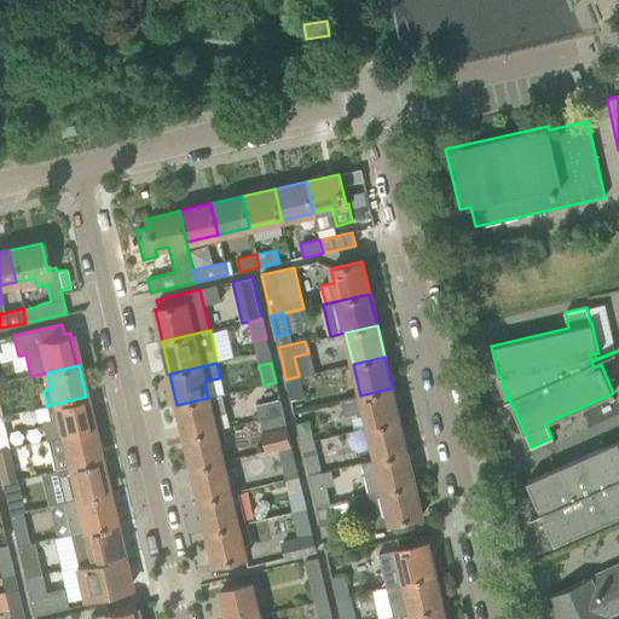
[(304,397),(299,376),(285,380),(290,399),(304,397)]
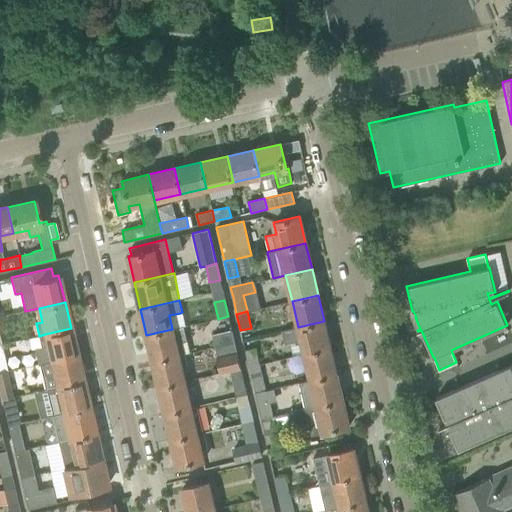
[(324,321),(298,327),(281,331),(284,344),(301,340),(304,353),(330,347),(324,321)]
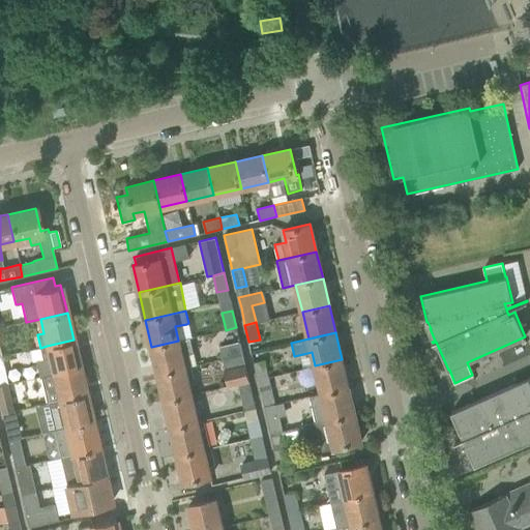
[(194,355),(189,337),(178,341),(151,347),(157,374),(190,366),(188,357),(194,355)]
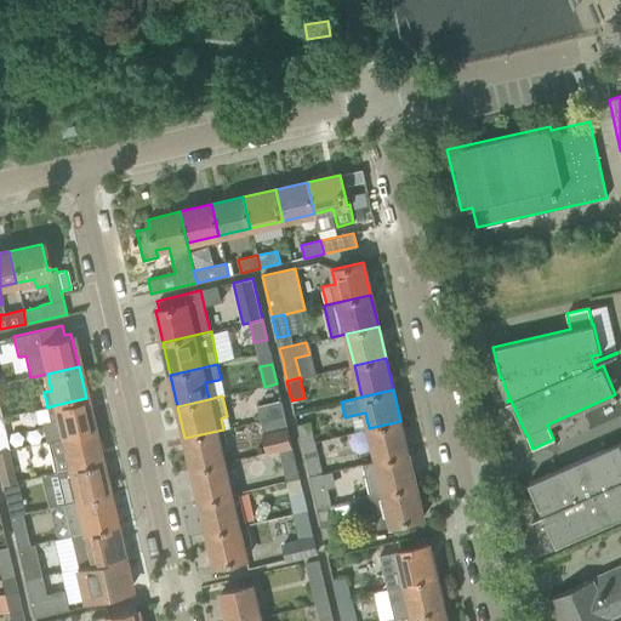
[(93,429),(86,398),(55,405),(47,408),(50,421),(41,423),(45,440),(47,440),(62,437),(93,429)]
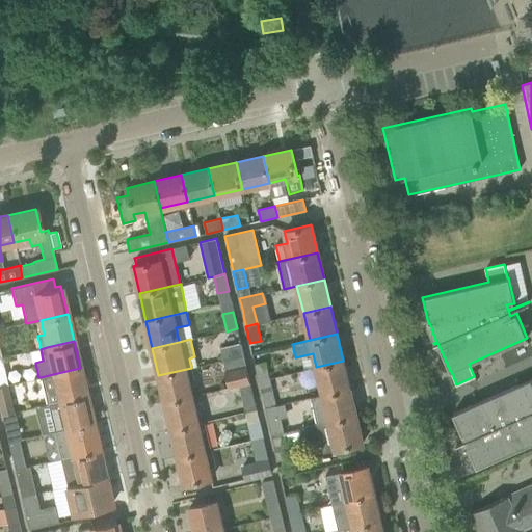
[(220,348),(223,360),(243,355),(241,343),(220,348)]
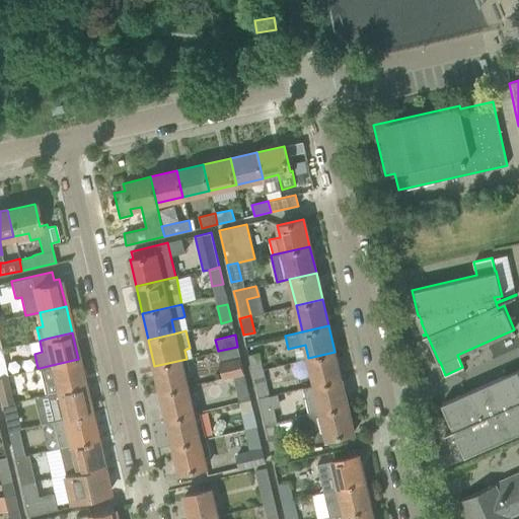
[(244,373),(237,347),(218,351),(224,378),(233,376),(244,373)]
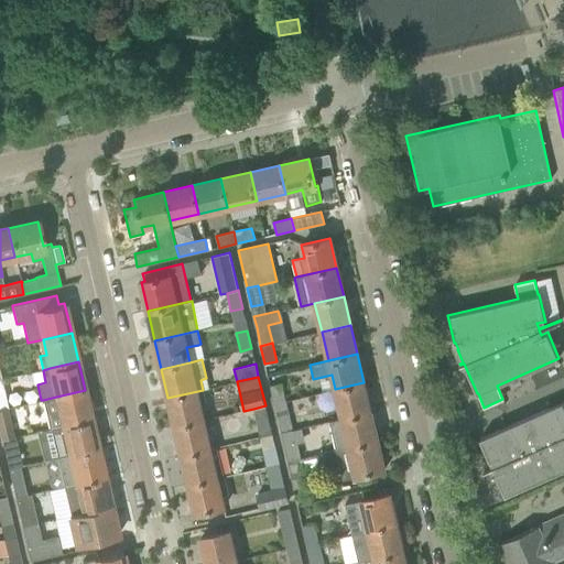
[(370,411),(364,382),(335,389),(342,418),(370,411)]
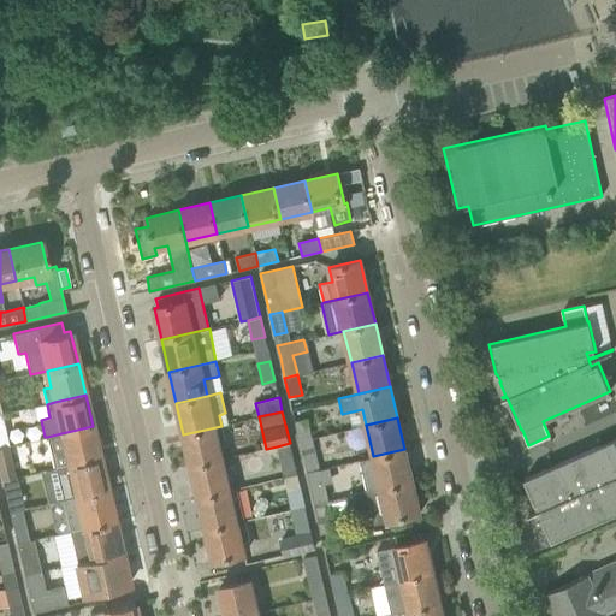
[(295,421),(298,440),(313,438),(308,419),(295,421)]
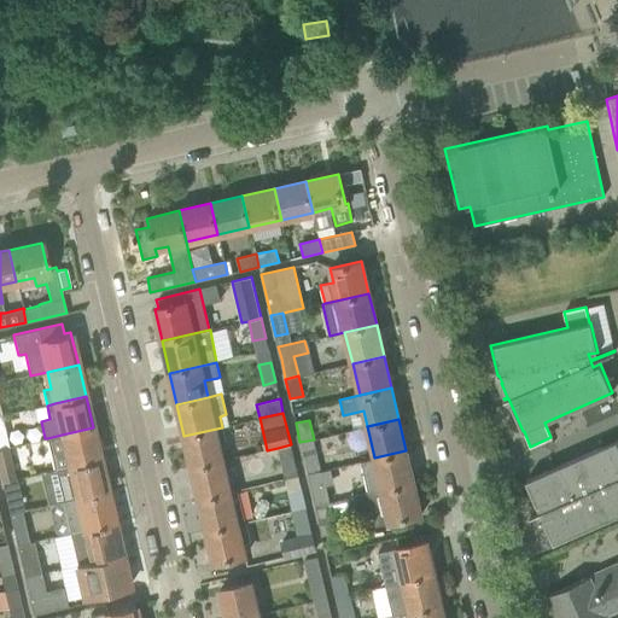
[(93,427),(62,435),(47,438),(54,470),(57,470),(100,459),(93,427)]
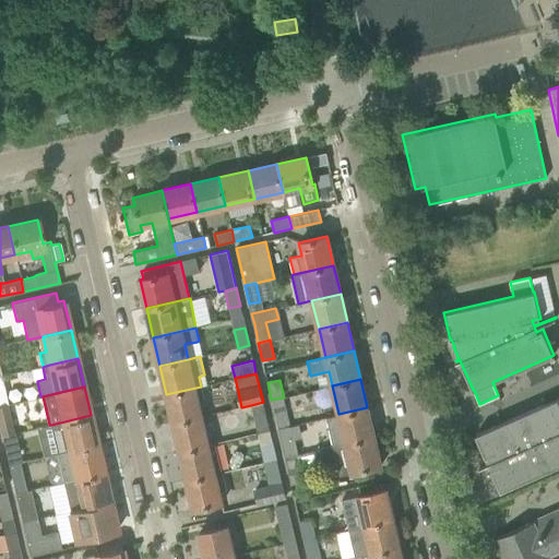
[(202,416),(198,401),(204,400),(201,387),(166,394),(173,423),(202,416)]
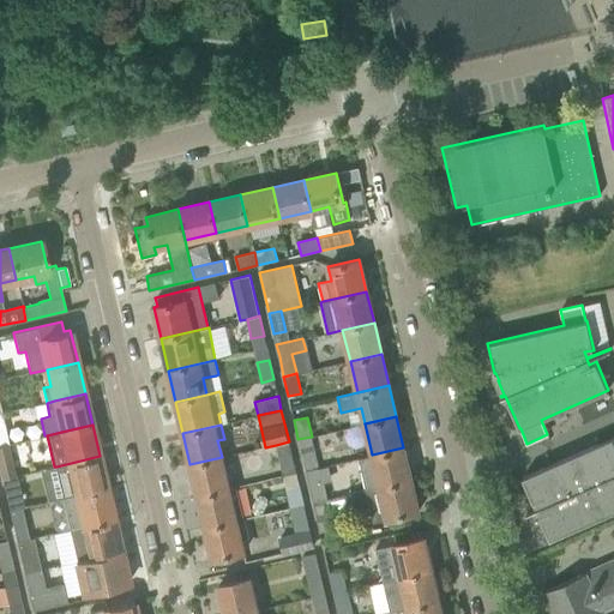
[(319,468),(312,437),(298,439),(305,471),(319,468)]
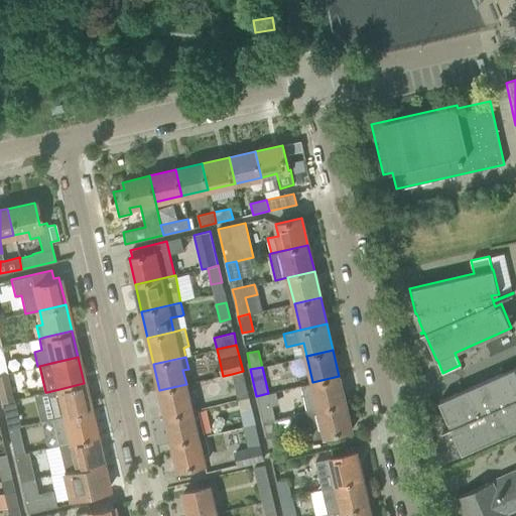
[(438,401),(444,414),(441,415),(441,414),(439,414),(443,429),(442,430),(442,431),(443,430),(448,449),(449,449),(447,441),(456,439),(462,454),(515,428),(515,371),(514,367),(438,401)]
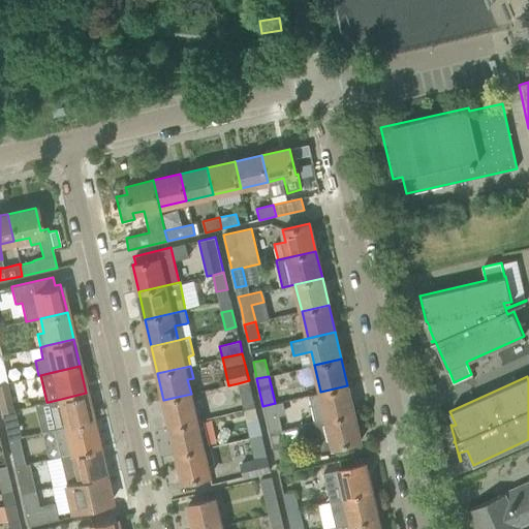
[(253,397),(249,380),(238,383),(242,400),(253,397)]
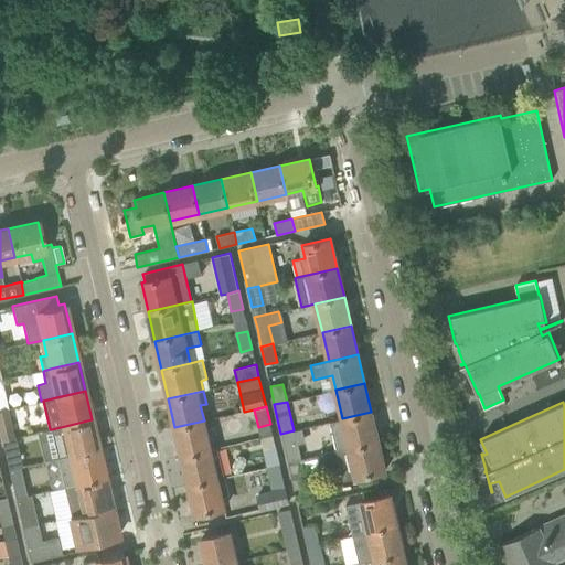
[(14,439),(8,409),(0,411),(0,433),(2,443),(14,439)]
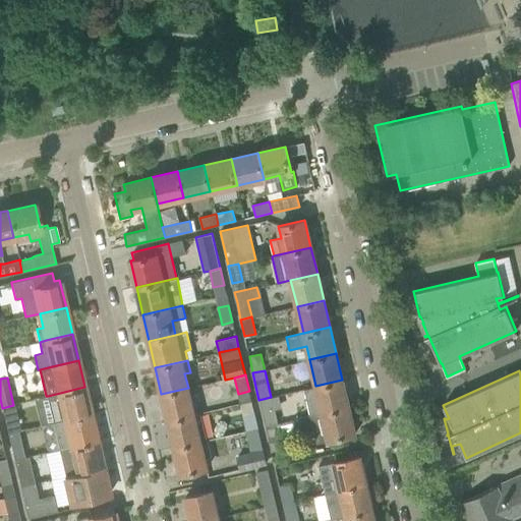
[(342,380),(315,386),(302,390),(308,416),(309,416),(322,413),(348,407),(342,380)]
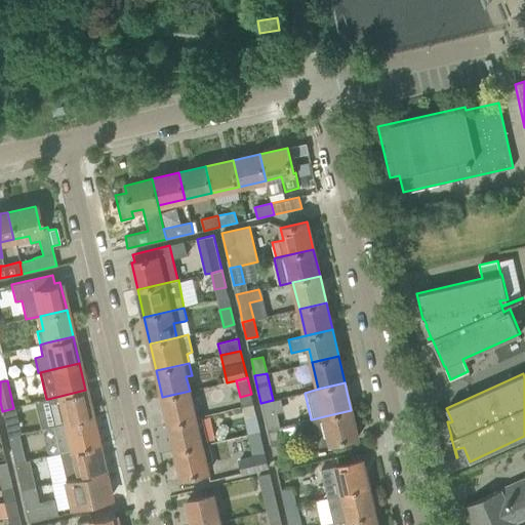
[(91,401),(87,402),(85,390),(48,399),(53,426),(65,423),(91,417),(91,416),(95,415),(91,401)]
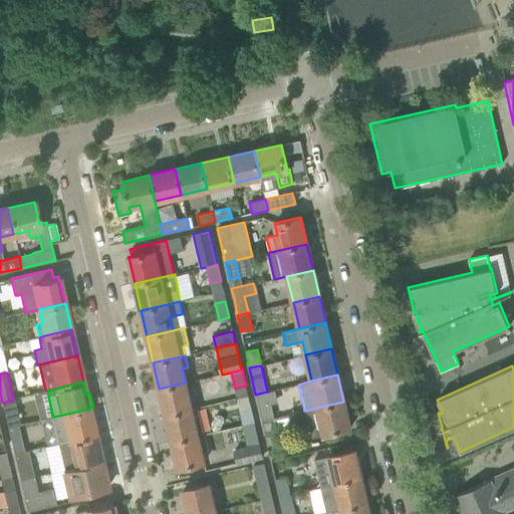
[(192,409),(186,382),(159,389),(166,416),(192,409)]
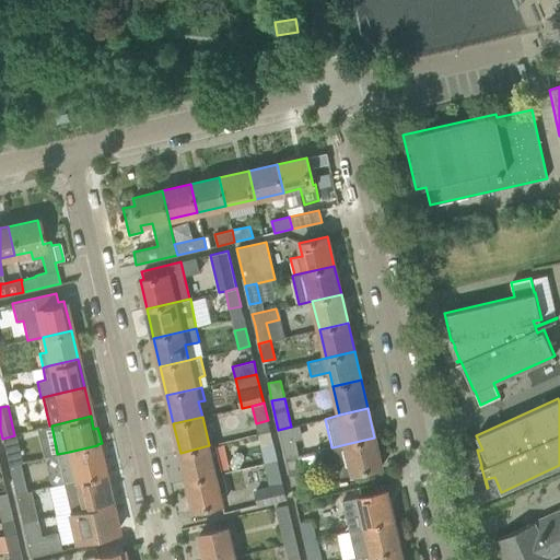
[(298,456),(294,440),(302,438),(299,424),(291,427),(278,430),(284,458),(296,455),(298,456)]
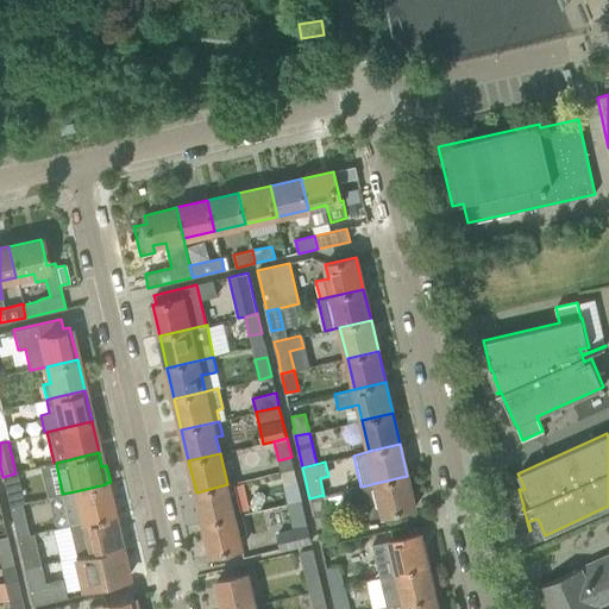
[(414,507),(407,476),(376,483),(362,487),(369,518),(414,507)]
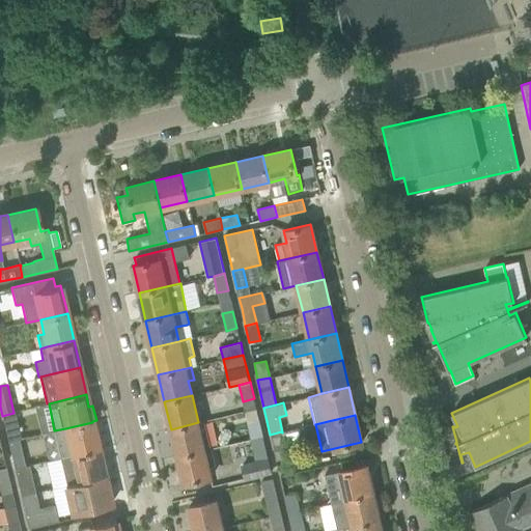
[(259,419),(247,422),(249,432),(251,439),(263,436),(259,419)]
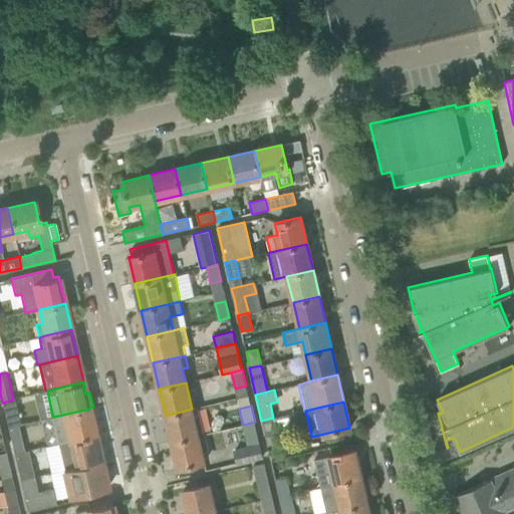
[(198,408),(192,409),(166,416),(172,442),(204,434),(198,408)]
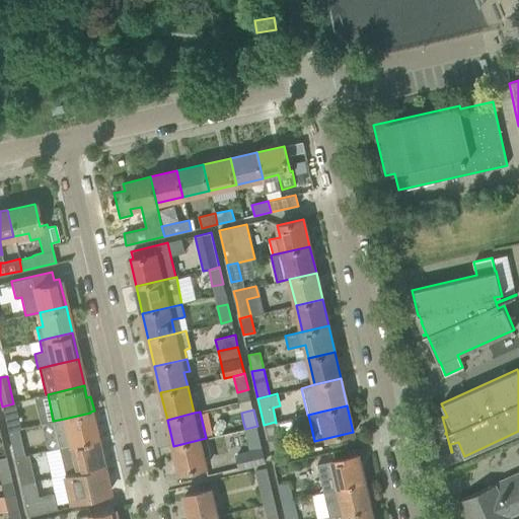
[(15,413),(4,416),(8,431),(18,429),(19,429),(15,413)]
